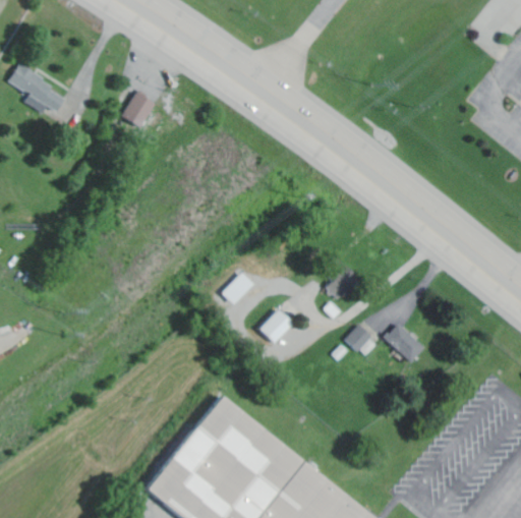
[(66,92),(16,66),(8,82),(30,93),(24,102),(43,111),(46,106),(57,111),(66,92)]
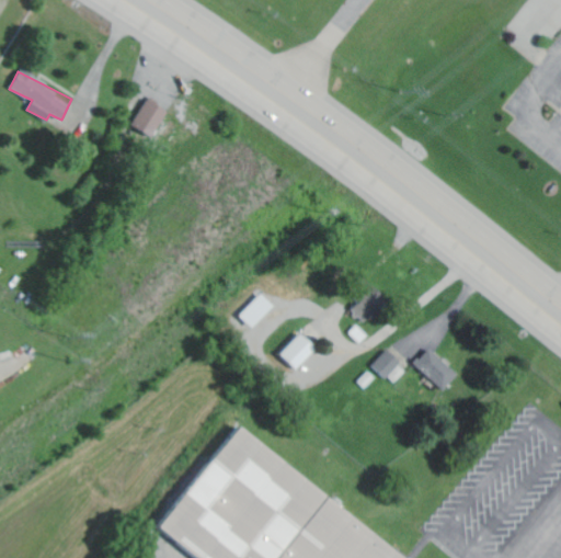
[(132,125),(152,137),(168,110),(147,99),(132,125)]
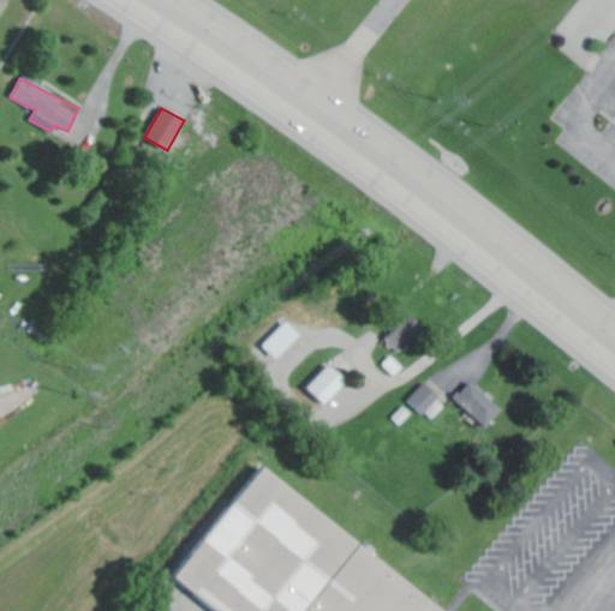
[(384,335),(401,352),(425,330),(400,304),(390,312),(400,322),(384,335)]
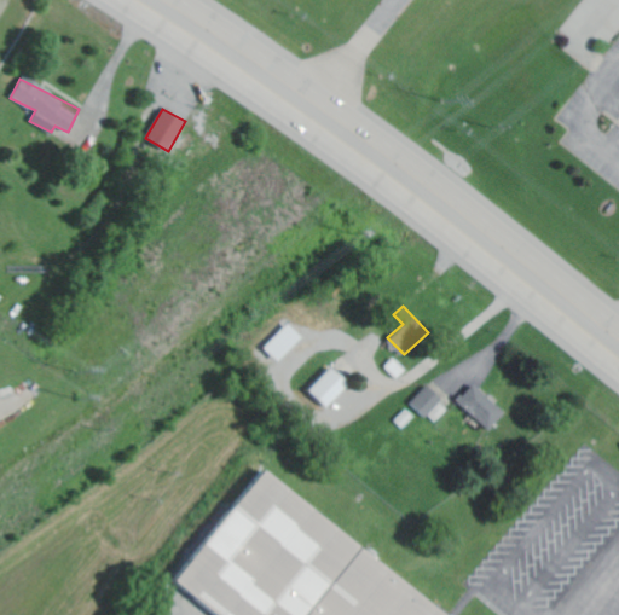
[(265,347),(278,361),(302,337),(289,323),(265,347)]
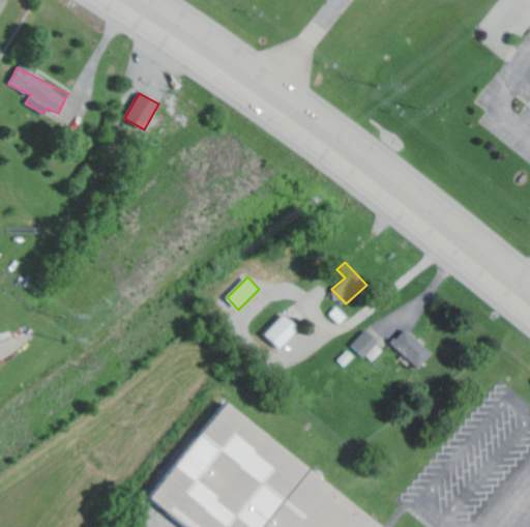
[(299,329),(284,314),(264,334),(280,349),(299,329)]
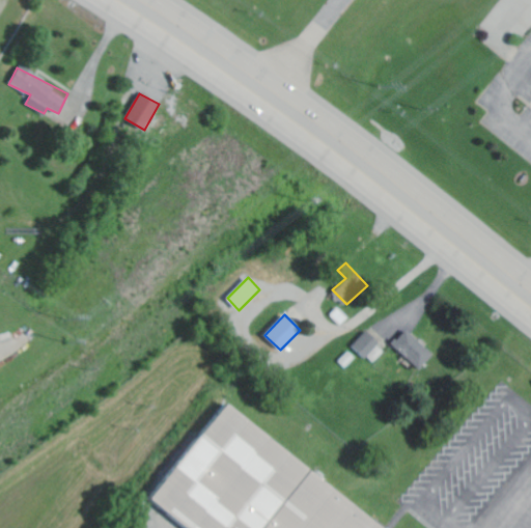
[(420,369),(434,354),(406,329),(392,344),(420,369)]
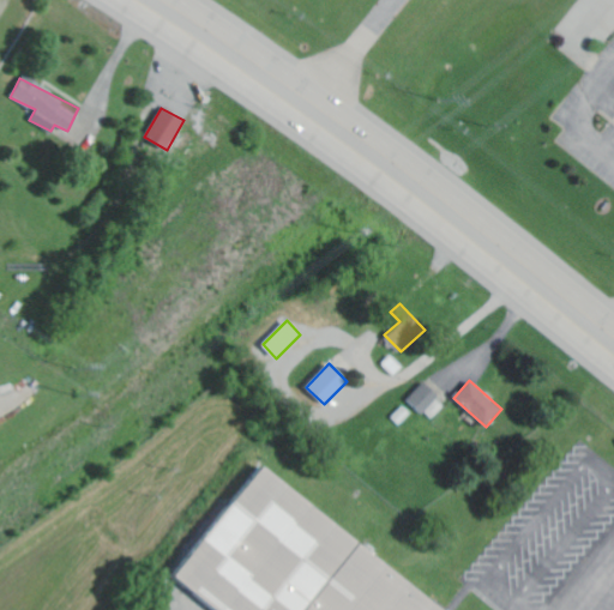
[(408,399),(423,414),(439,397),(425,381),(408,399)]
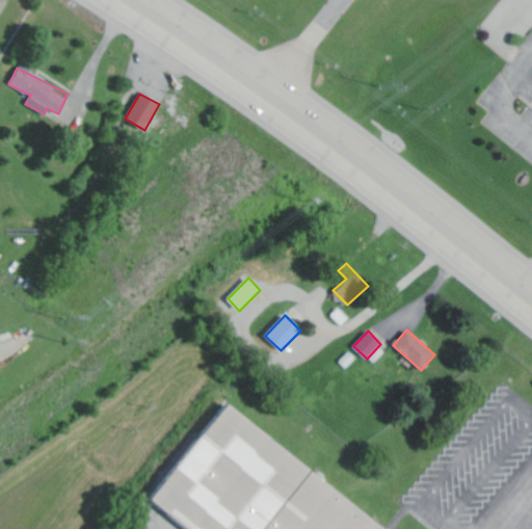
[(183,528),(387,528),(219,405),(148,503),(183,528)]
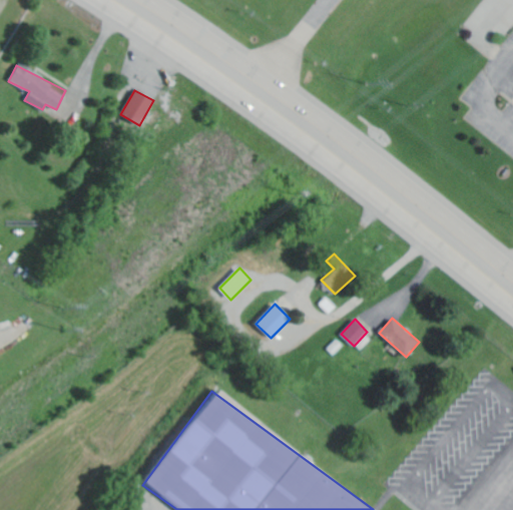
All buildings are outlined.
